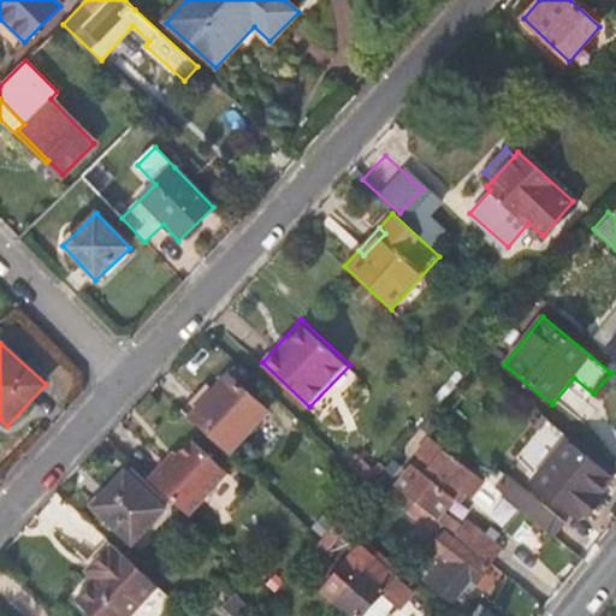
[(229,375),(190,418),(230,455),(270,412),(229,375)]
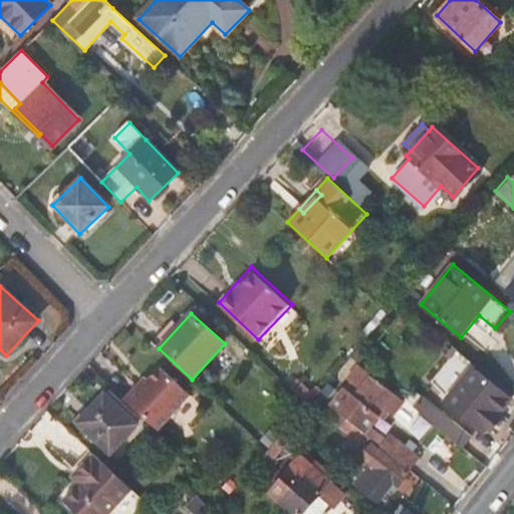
[(395,393),(363,366),(330,408),(336,413),(369,439),(411,471),(418,477),(427,465),(399,443),(393,450),(366,428),(378,413),(387,419),(392,413),(396,417),(407,402),(405,401),(395,393)]
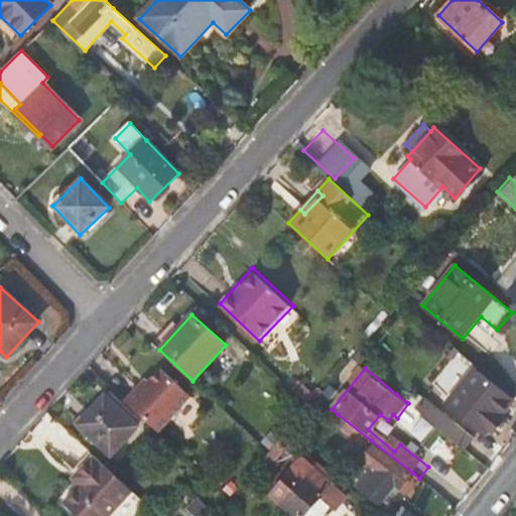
[(138,387),(125,402),(155,428),(188,393),(162,371),(150,383),(143,391),(138,387)]
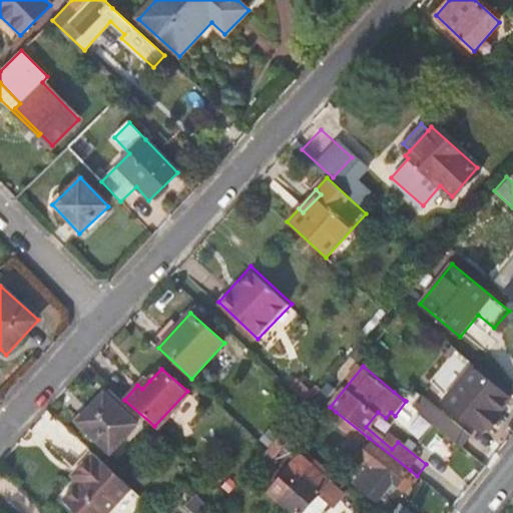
[(459,384),(445,401),(483,432),(486,428),(490,431),(500,418),(496,414),(510,398),(476,370),(463,386),(459,384)]
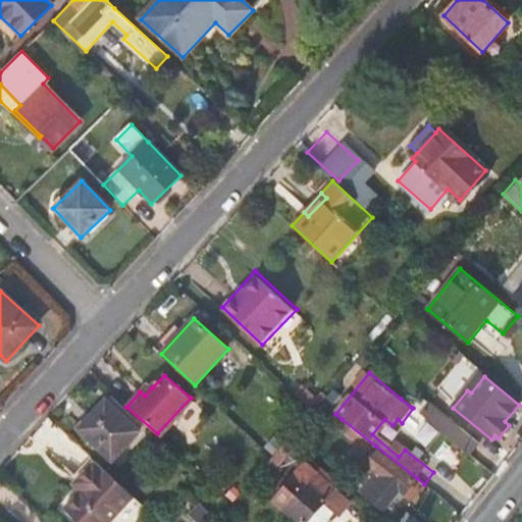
[(148,383),(140,392),(145,396),(152,387),(148,383)]
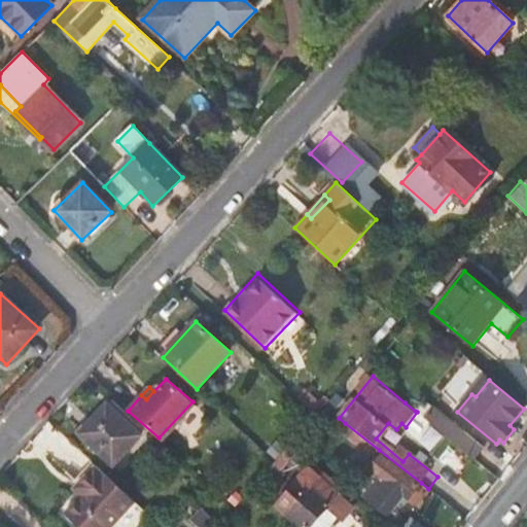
[(107,403),(79,433),(114,465),(142,435),(138,431),(140,428),(114,403),(111,407),(107,403)]
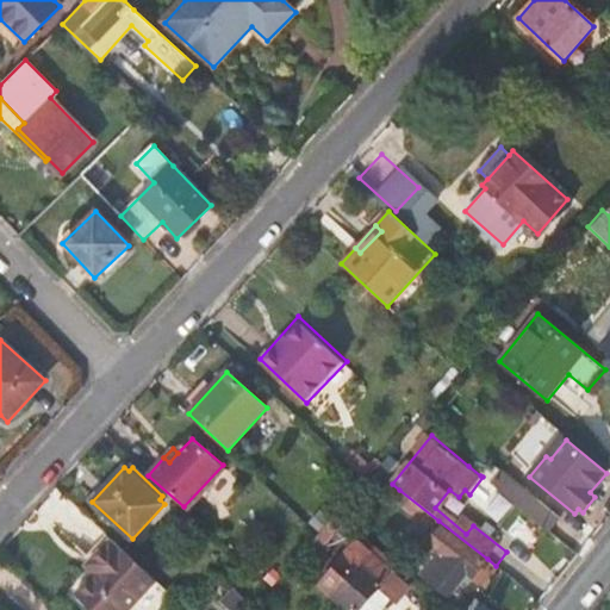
[(546,511),(499,473),(491,483),(536,521),(546,511)]
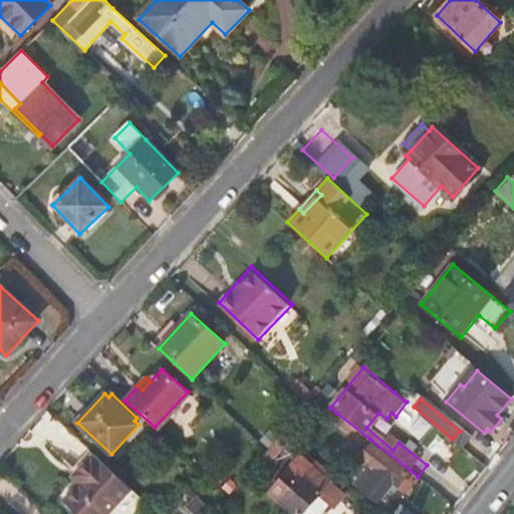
[(369,439),(336,413),(330,420),(363,446),(369,439)]
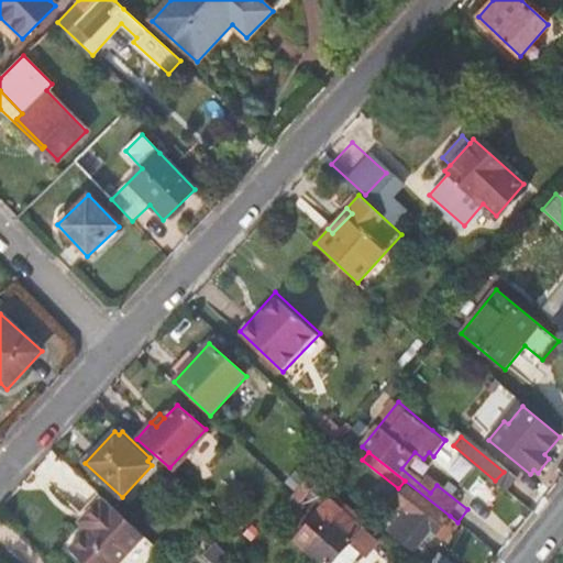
[(296,473),(286,485),(295,493),(305,481),(296,473)]
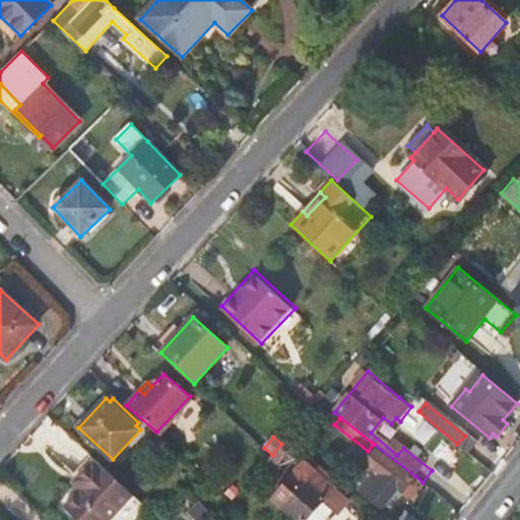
[(276,465),(295,444),(286,438),(281,444),(272,455),(261,468),(271,478),(280,468),(276,465)]
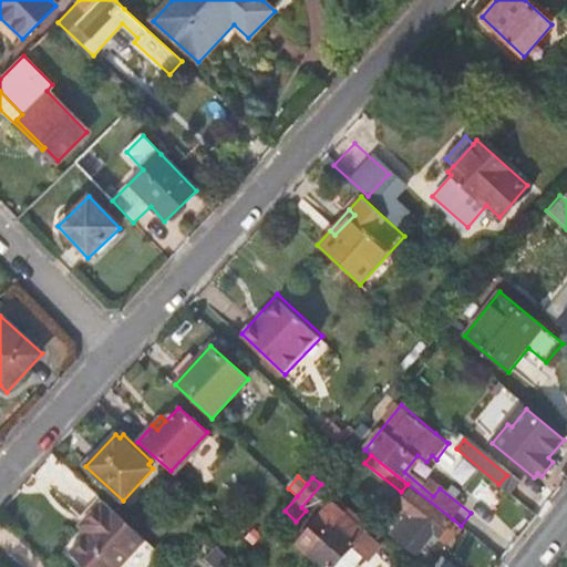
[(433,544),(450,524),(410,492),(388,519),(397,527),(391,534),(416,555),(429,540),(433,544)]
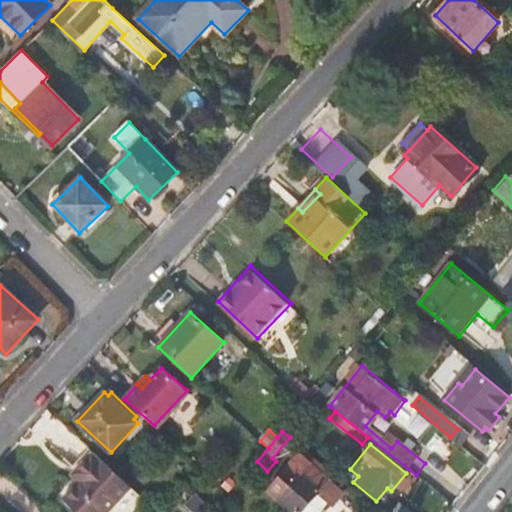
[(74,446),(44,479),(57,491),(70,477),(77,483),(93,464),(74,446)]
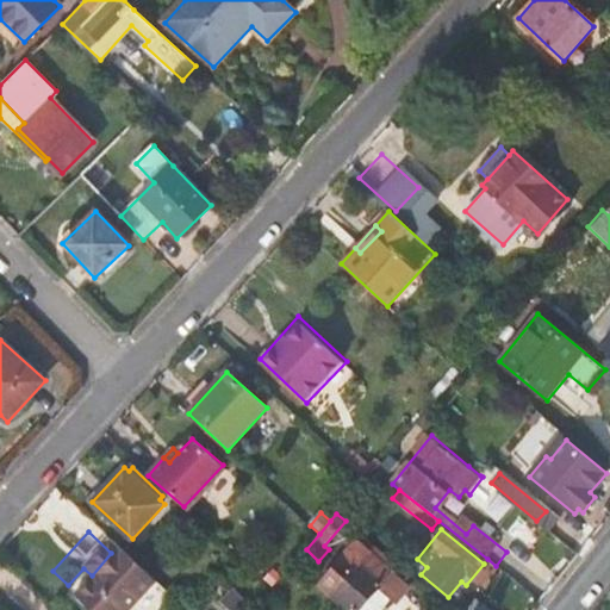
[(405,583),(360,542),(322,590),(346,609),(383,609),(391,601),(405,583)]
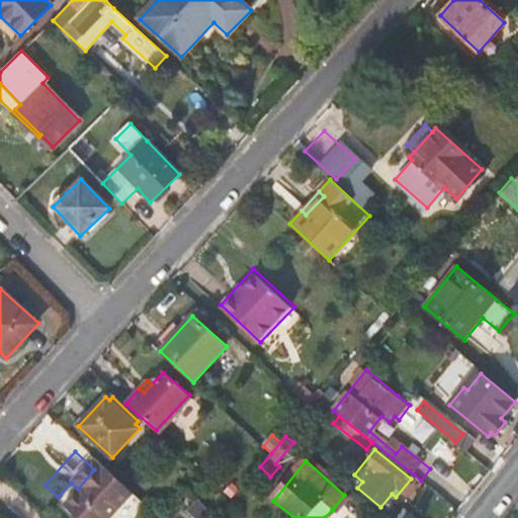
[(347,498),(344,495),(332,510),(336,513),(347,498)]
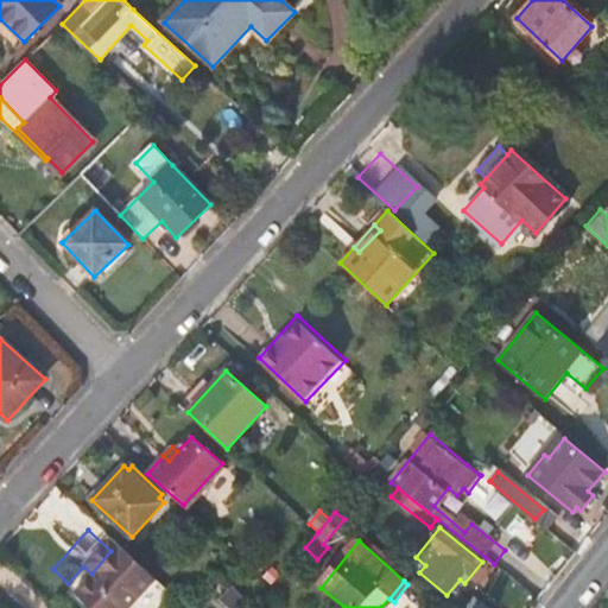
[(233,587),(221,600),(229,607),(236,607),(245,600),(233,587)]
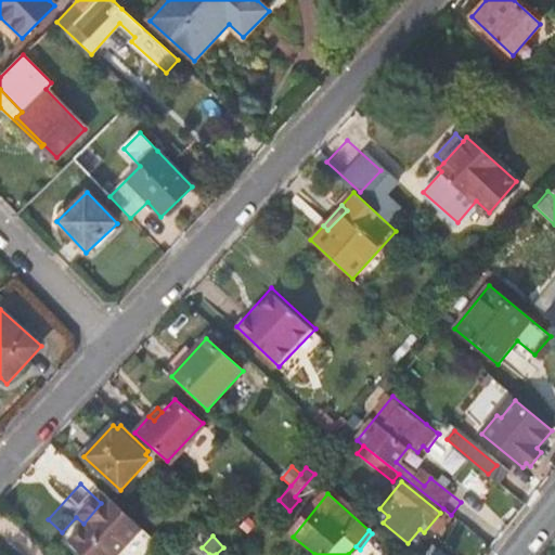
[(90,538),(80,551),(86,554),(101,554),(106,550),(90,538)]
